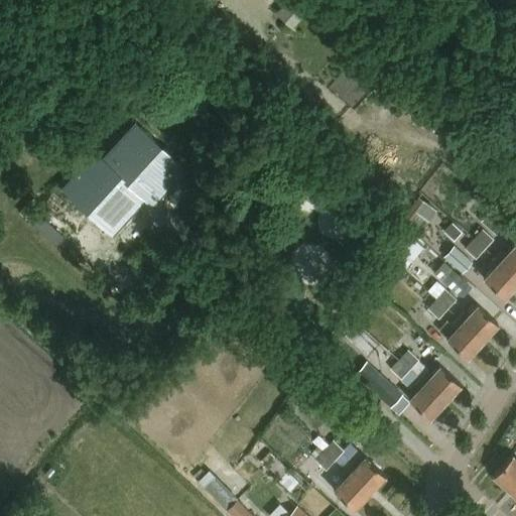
[(60,187),(111,234),(144,199),(151,205),(184,167),(133,121),(101,156),(94,150),(60,187)]
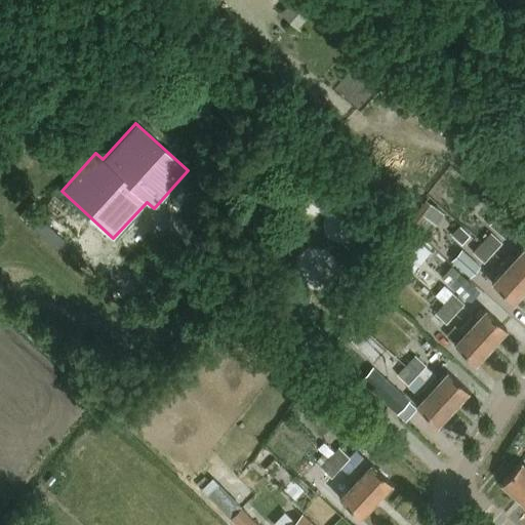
[(436,224),(443,213),(425,201),(411,220),(410,221),(417,227),(425,216),(436,224)]
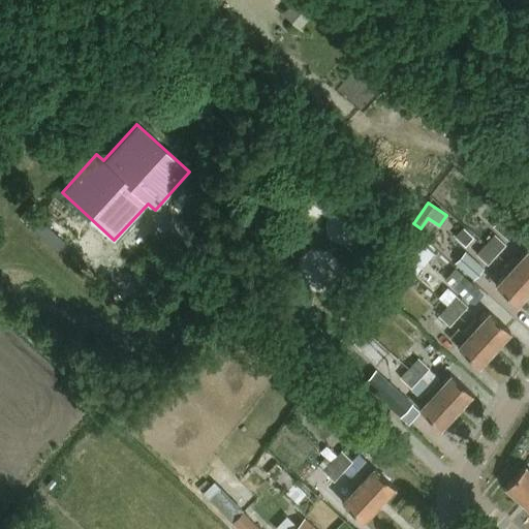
[(493,226),(509,240),(519,228),(503,215),(493,226)]
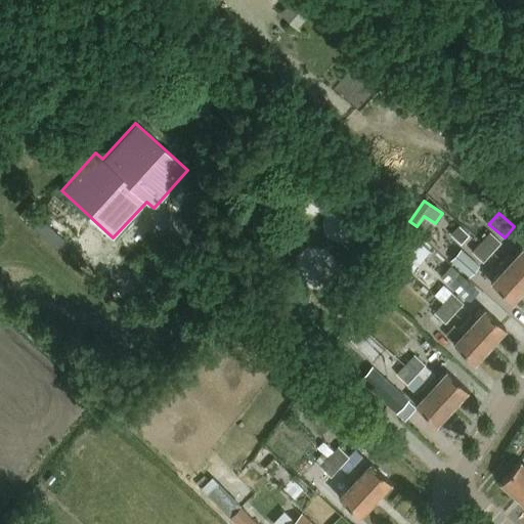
[(469,234),(457,225),(450,233),(461,244),(469,234)]
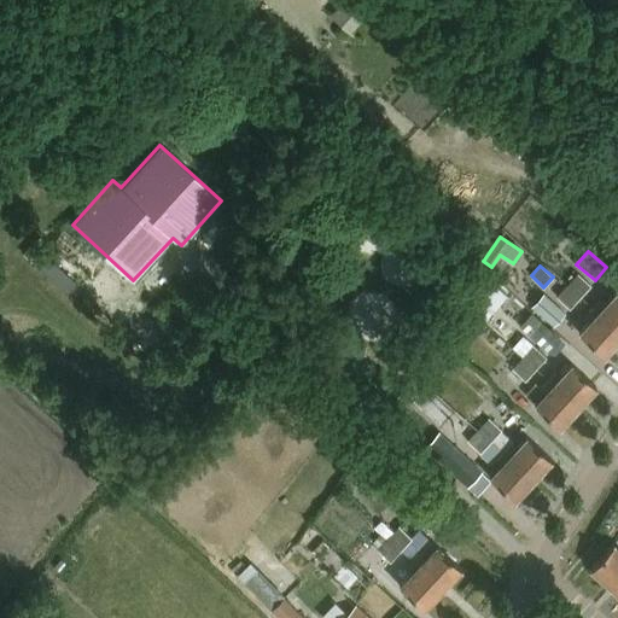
[(577,273),(566,285),(579,297),(590,285),(577,273)]
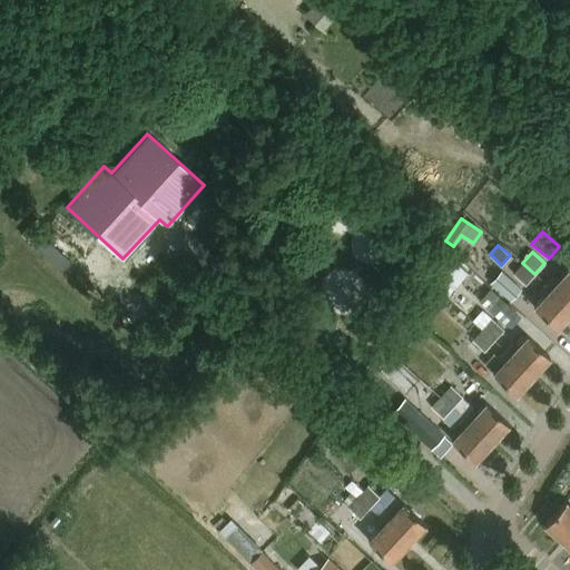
[(522,263),(513,273),(526,284),(534,274),(522,263)]
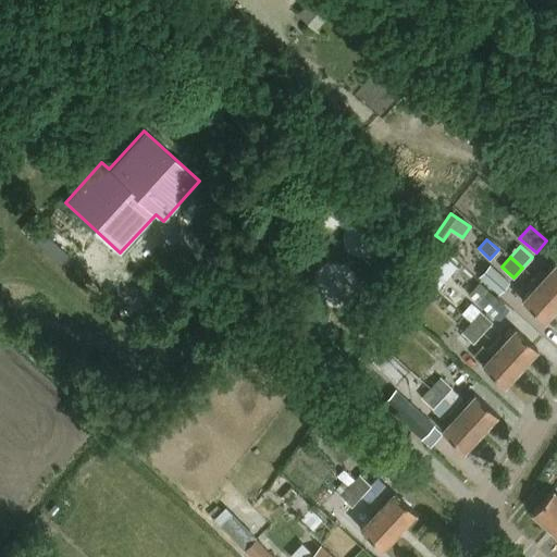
[(541,270),(533,277),(556,298),(556,265),(554,263),(544,274),(541,270)]
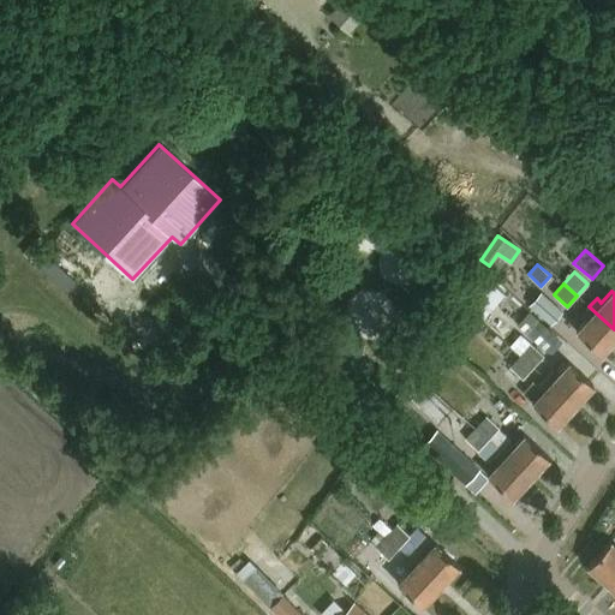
[(562,312),(541,292),(529,305),(550,326),(562,312)]
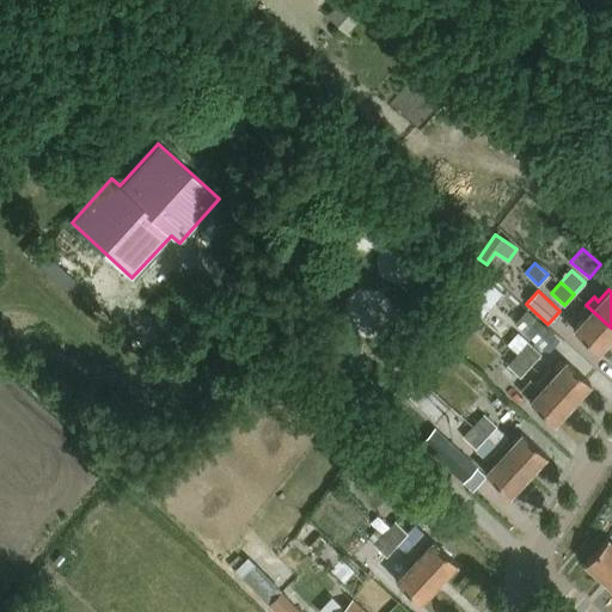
[(583,317),(573,329),(598,352),(611,335),(611,328),(586,305),(579,313),(583,317)]
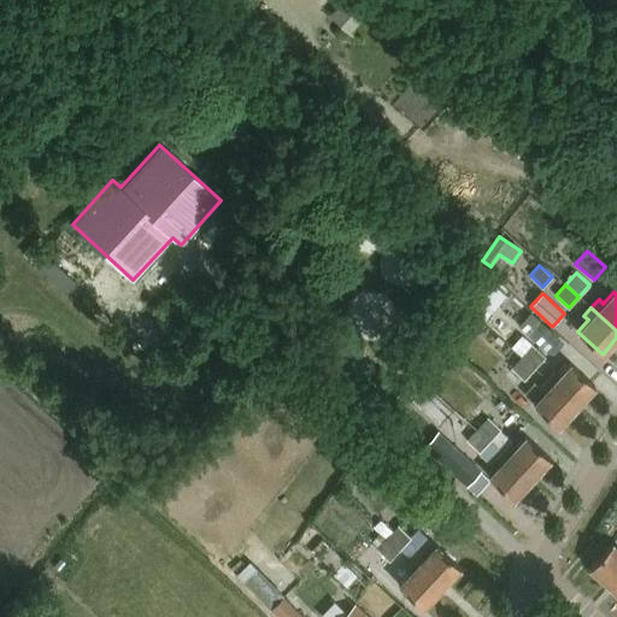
[(563,344),(529,313),(518,325),(552,356),(563,344)]
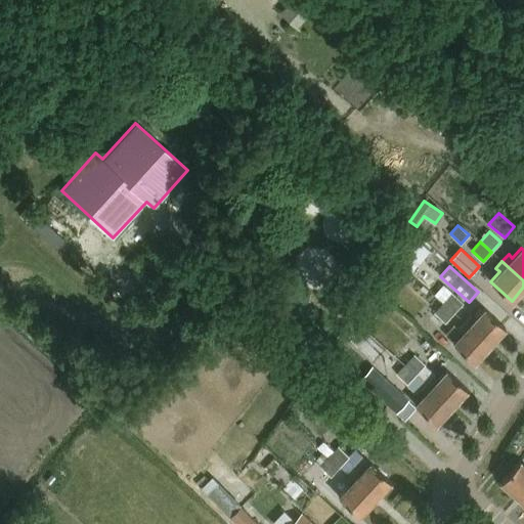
[(437,297),(442,302),(454,313),(464,303),(445,288),(437,297)]
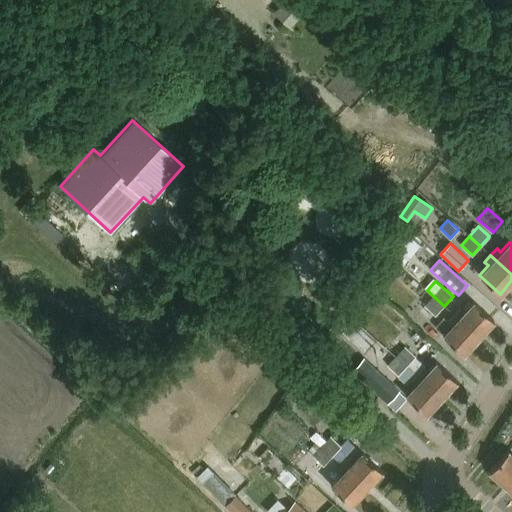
[(435,315),(444,306),(432,295),(423,305),(435,315)]
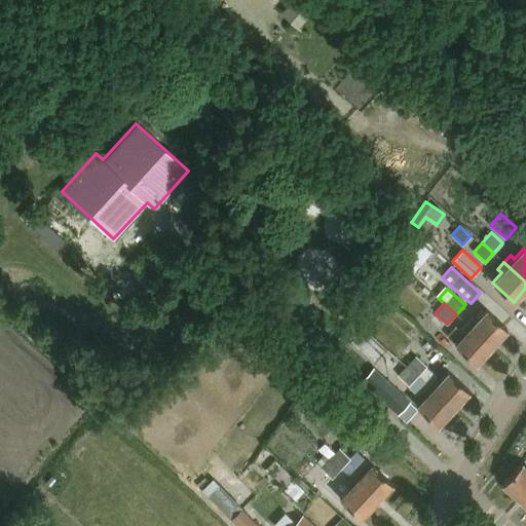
[(473,316),(465,324),(491,346),(506,329),(485,309),(476,320),(473,316)]
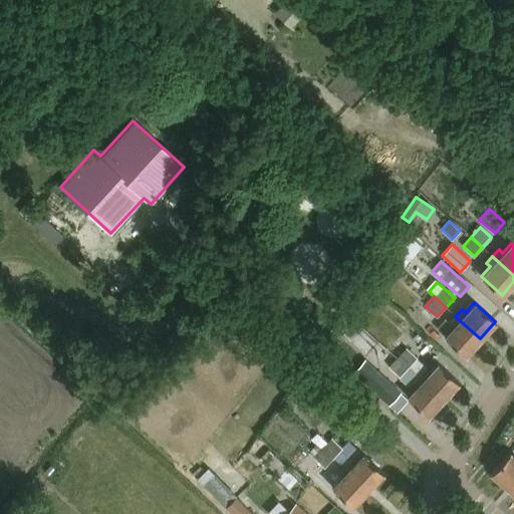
[(453,326),(444,336),(465,355),(480,338),(455,316),(449,322),(453,326)]
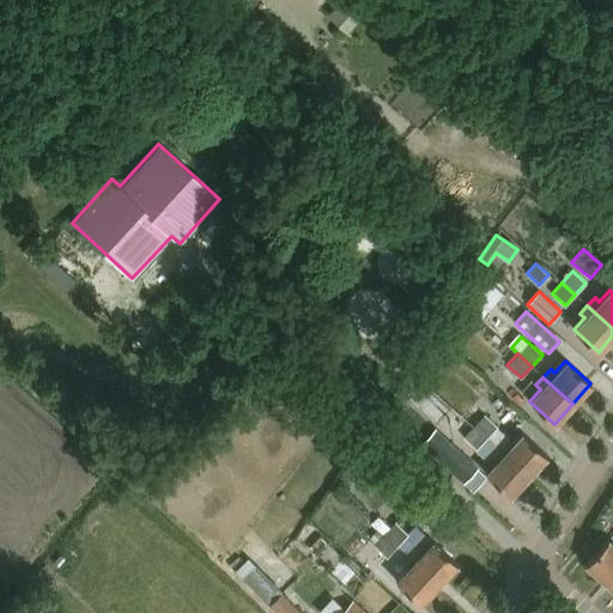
[(489,412),(474,426),(487,439),(502,424),(489,412)]
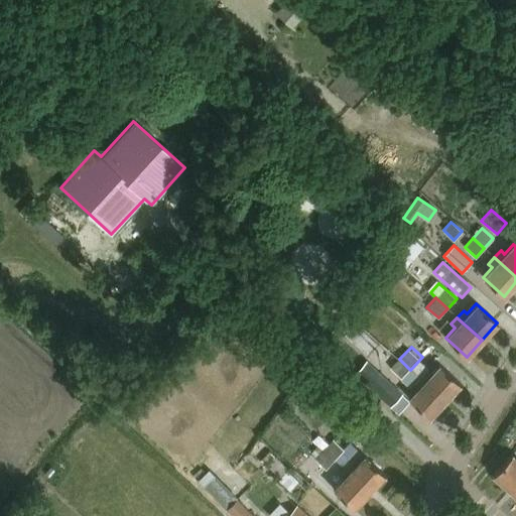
[(444,400),(419,378),(410,370),(399,359),(390,369),(402,379),(404,377),(417,388),(408,398),(428,417),(444,400)]
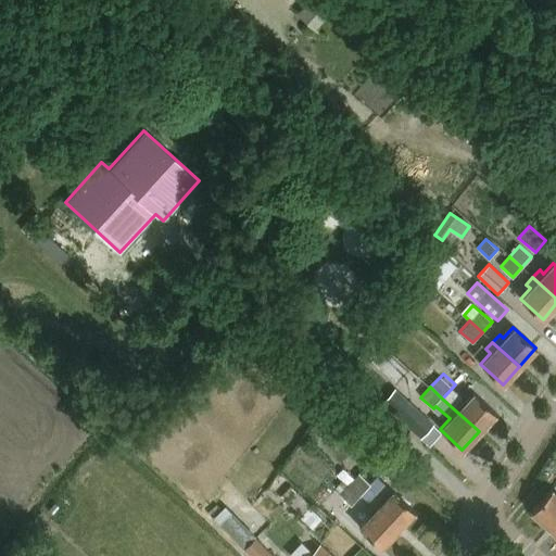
[(431,426),(392,390),(379,404),(418,440),(431,426)]
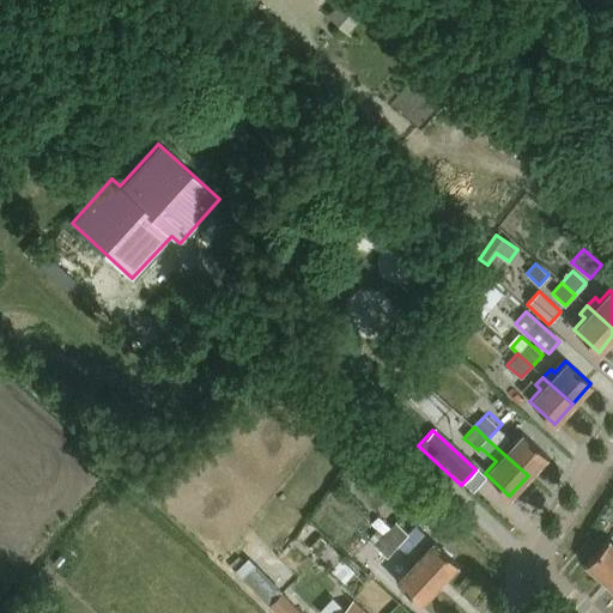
[(505,441),(498,449),(528,475),(546,456),(521,434),(510,444),(505,441)]
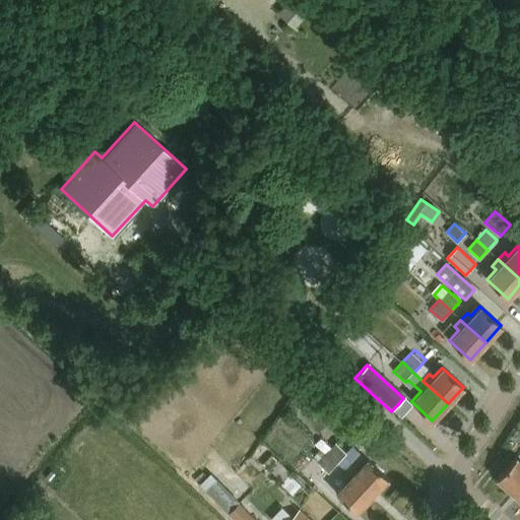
[(23,463),(42,443),(26,430),(9,449),(10,451),(6,456),(16,465),(20,460),(23,463)]
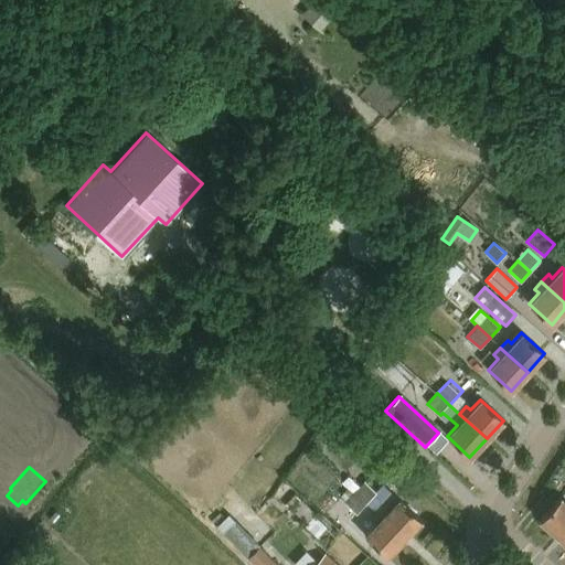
[(354,491),(365,502),(374,492),(363,481),(353,490),(354,491)]
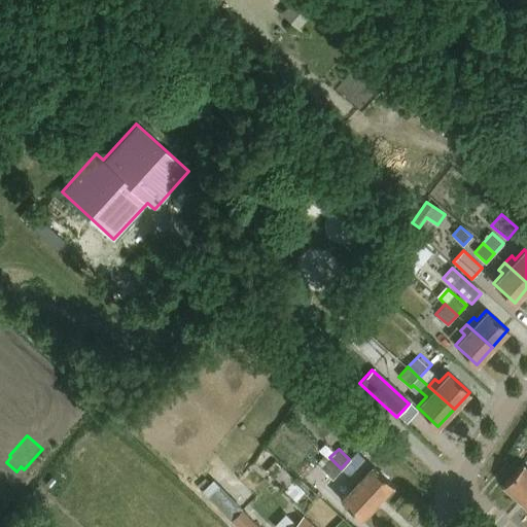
[(322,468),(331,478),(341,468),(330,458),(322,468)]
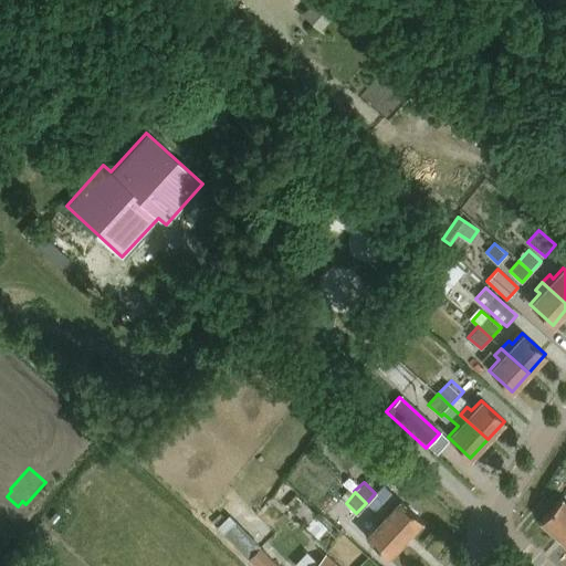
[(565,503),(561,498),(540,521),(558,537),(565,528),(565,503)]
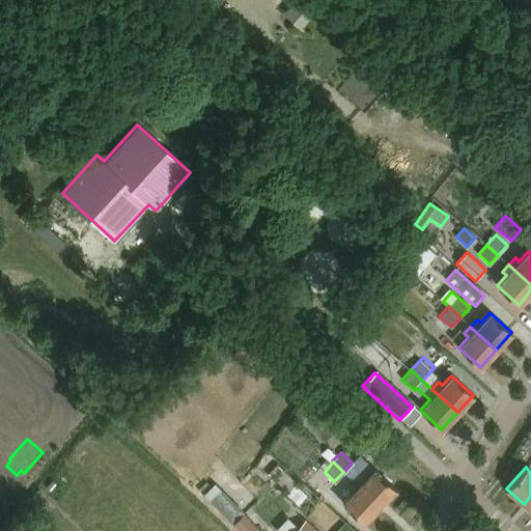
[(355,482),(380,505),(395,488),(374,469),(365,478),(361,475),(355,482)]
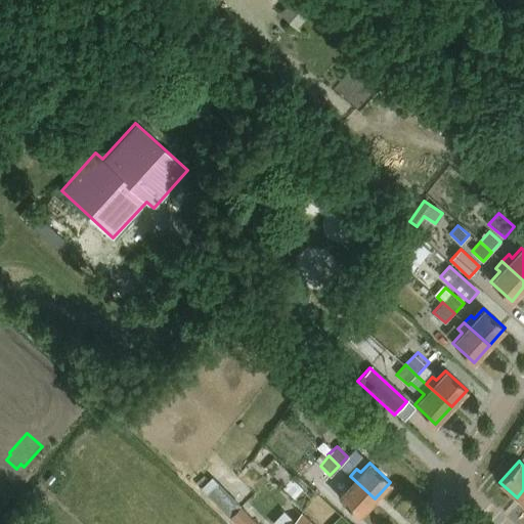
[(358,516),(375,498),(350,476),(343,482),(347,486),(338,495),(358,516)]
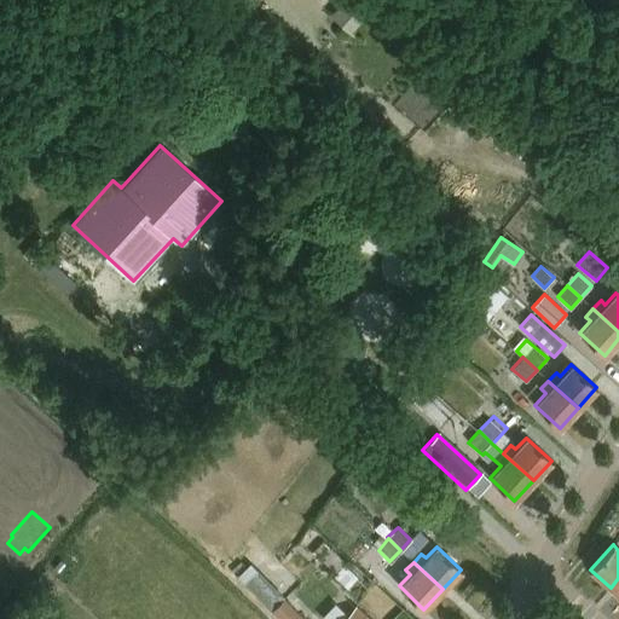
[(333,576),(346,589),(358,577),(345,565),(333,576)]
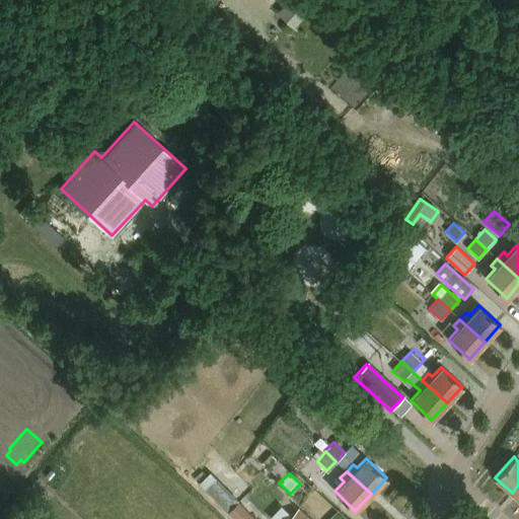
[(217,475),(206,487),(228,509),(239,498),(217,475)]
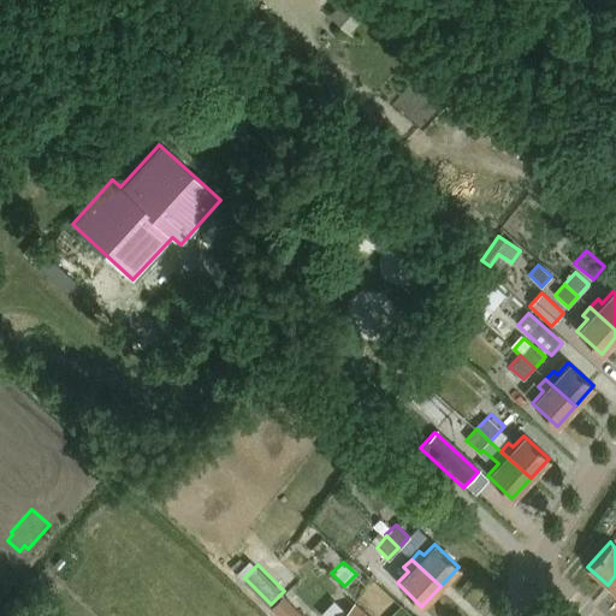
[(300,615),(282,598),(270,609),(276,615),(300,615)]
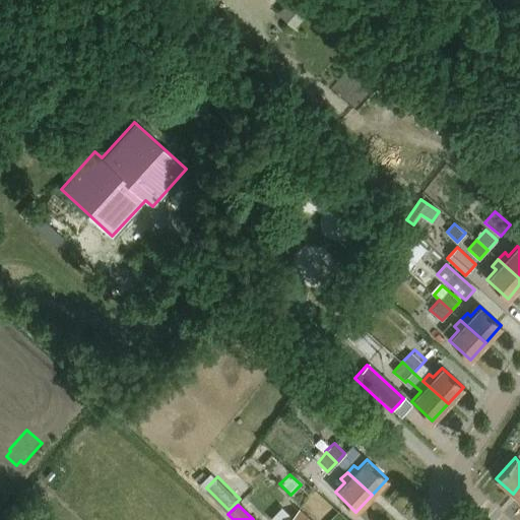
[(310,519),(299,509),(286,519),(310,519)]
